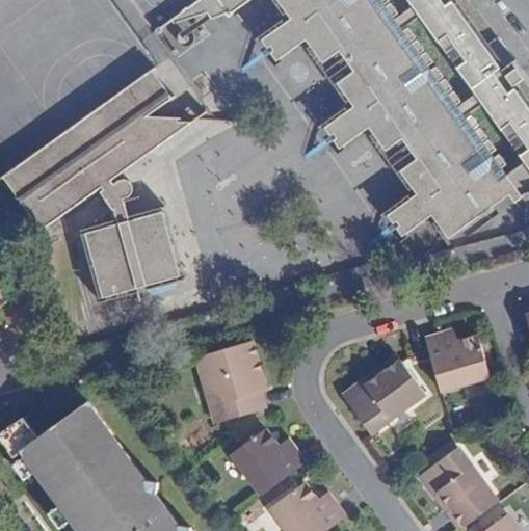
[(450,0),(444,4),(440,0),(195,0),(185,7),(188,11),(184,15),(181,10),(158,26),(159,27),(170,20),(173,22),(206,11),(210,18),(223,12),(222,10),(227,7),(230,11),(236,7),(235,6),(234,7),(233,5),(239,0),(247,0),(272,0),(283,14),(284,12),(283,11),(284,11),(289,18),(282,23),(281,22),(282,21),(282,20),(254,40),(255,41),(263,34),(264,36),(260,38),(265,47),(269,45),(272,49),(269,52),(274,59),(279,57),(280,58),(271,63),(271,64),(299,45),(299,44),(297,45),(297,44),(305,38),(309,46),(308,46),(307,45),(307,46),(322,68),(317,58),(318,58),(320,61),(331,55),(332,56),(338,51),(342,57),(335,61),(336,62),(343,57),(347,63),(340,68),(341,69),(347,64),(351,70),(344,75),(345,76),(335,82),(338,86),(337,87),(331,79),(345,101),(346,101),(346,100),(347,99),(351,105),(345,110),(344,109),(345,108),(316,129),(317,130),(325,124),(326,125),(322,128),(327,136),(332,134),(335,138),(331,140),(337,149),(341,147),(342,148),(334,153),(334,154),(362,134),(362,133),(361,134),(360,132),(366,128),(371,134),(370,135),(369,134),(369,135),(385,157),(378,148),(379,147),(382,151),(393,143),(394,144),(400,140),(404,145),(398,151),(405,147),(408,152),(402,157),(410,153),(413,158),(406,163),(407,164),(398,171),(400,176),(399,177),(393,167),(393,168),(408,190),(408,189),(410,188),(414,194),(407,198),(406,197),(407,197),(407,196),(379,216),(379,217),(388,211),(389,212),(385,215),(391,223),(394,221),(397,226),(394,229),(400,236),(404,234),(404,235),(397,240),(397,241),(426,220),(425,219),(424,220),(423,219),(430,214),(434,220),(433,221),(433,220),(432,221),(448,243),(449,243),(443,234),(444,233),(447,237),(456,231),(457,231),(484,212),(484,211),(483,212),(478,205),(510,182),(520,195),(520,196),(521,197),(522,196),(521,194),(523,192),(524,193),(528,189),(528,105),(516,86),(506,93),(492,72),(500,67),(453,0),(450,0)]
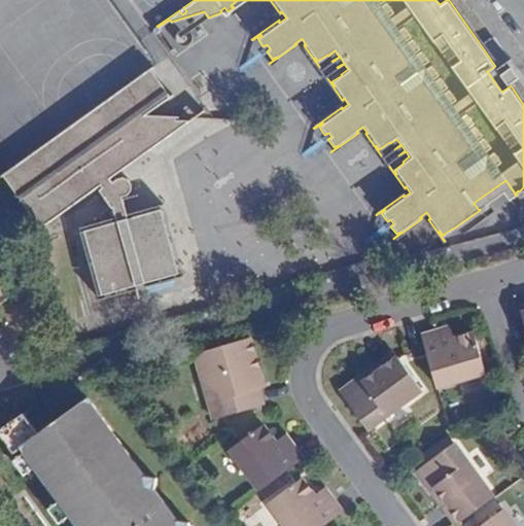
[(505,57),(507,57),(492,36),(491,36),(483,42),(497,63),(505,57)]
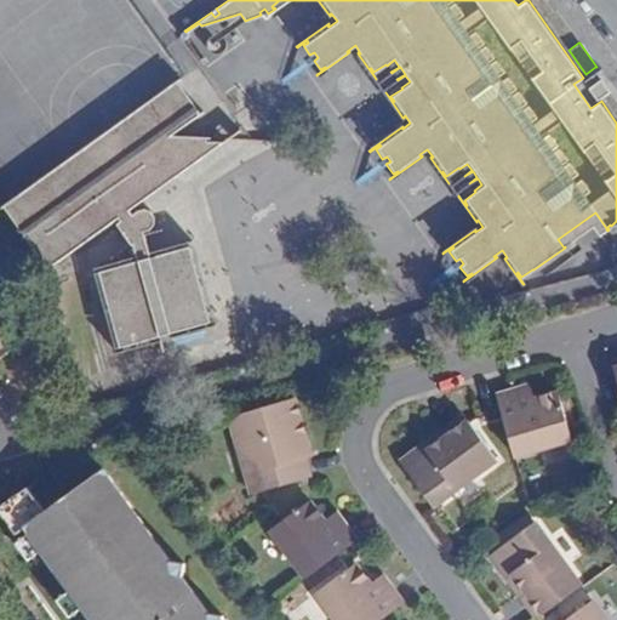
[(604,84),(609,80),(601,69),(600,68),(598,70),(583,81),(588,87),(600,79),(604,84)]
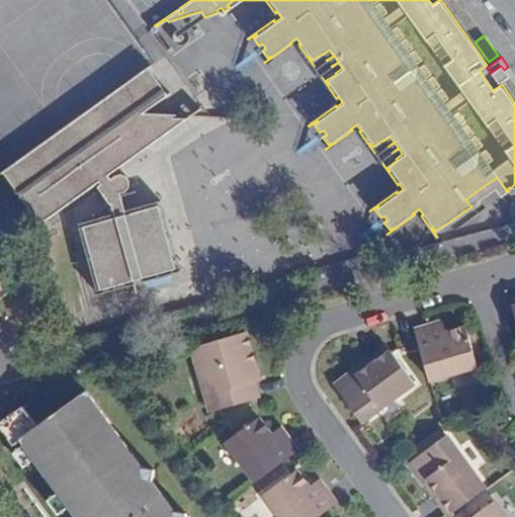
[(38,223),(38,224),(96,182),(98,185),(95,187),(107,204),(108,204),(111,214),(112,214),(112,218),(80,228),(81,229),(83,228),(91,257),(89,257),(89,260),(92,259),(100,288),(98,289),(98,290),(174,268),(174,266),(171,267),(163,238),(166,238),(165,235),(163,236),(155,206),(157,205),(157,204),(123,214),(123,211),(122,210),(119,196),(118,194),(118,193),(124,191),(127,186),(127,180),(124,175),(119,173),(113,175),(109,178),(106,175),(184,118),(184,117),(171,117),(171,114),(175,114),(175,113),(142,112),(169,93),(168,92),(165,94),(165,93),(147,68),(150,66),(149,65),(1,171),(2,172),(24,203),(38,223)]
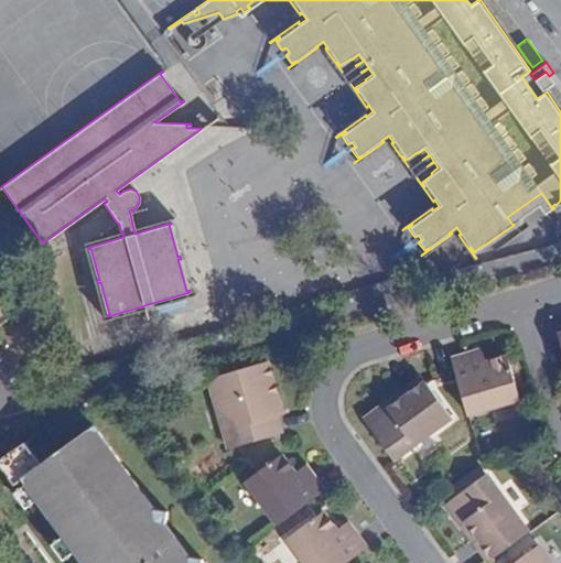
[(553,83),(549,76),(546,72),(535,79),(542,90),(553,83)]
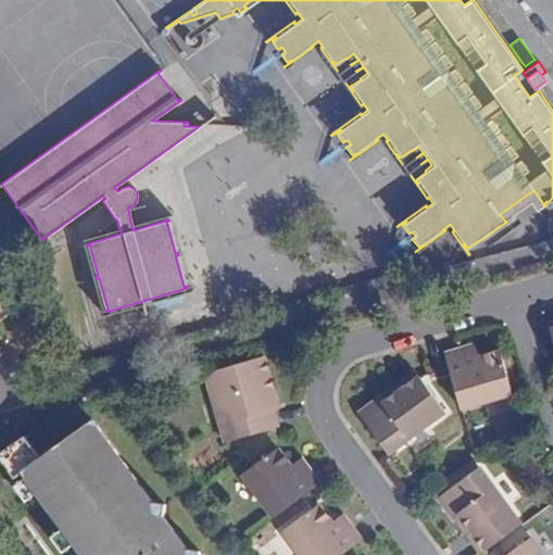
[(0,318),(10,311),(0,295),(0,318)]
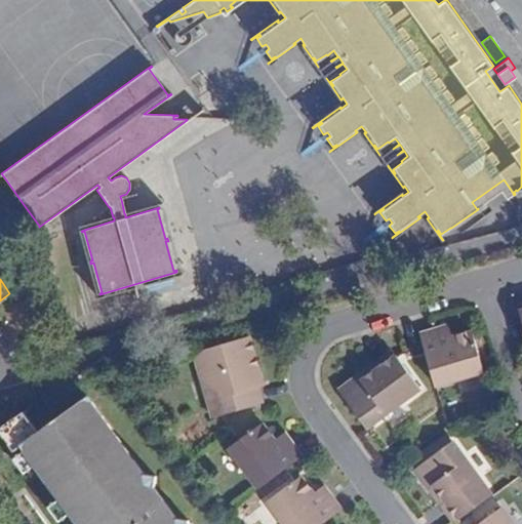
[(445,325),(438,327),(440,334),(447,332),(445,325)]
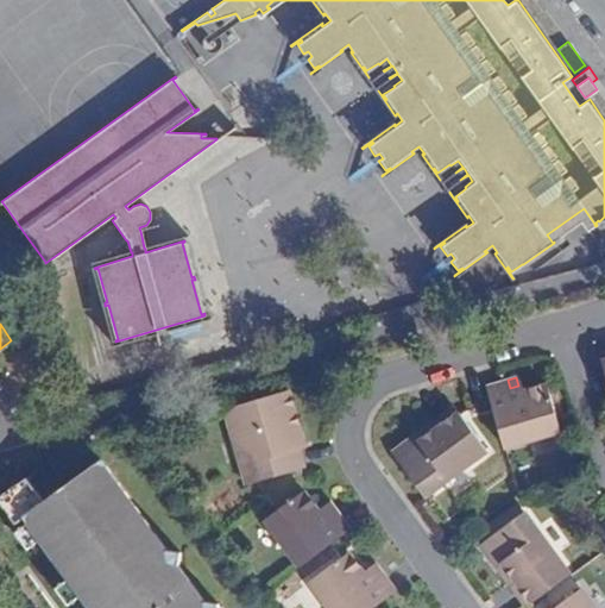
[(485,386),(502,446),(558,431),(544,383),(522,390),(521,390),(518,386),(510,388),(508,380),(485,386)]
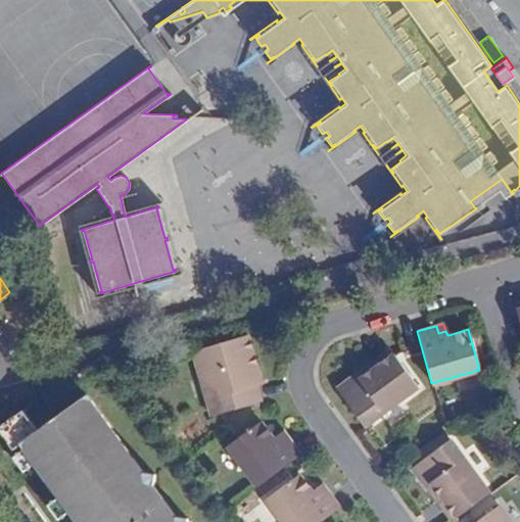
[(245,334),(191,350),(209,416),(260,400),(255,384),(254,384),(254,383),(253,384),(249,371),(255,369),(245,334)]
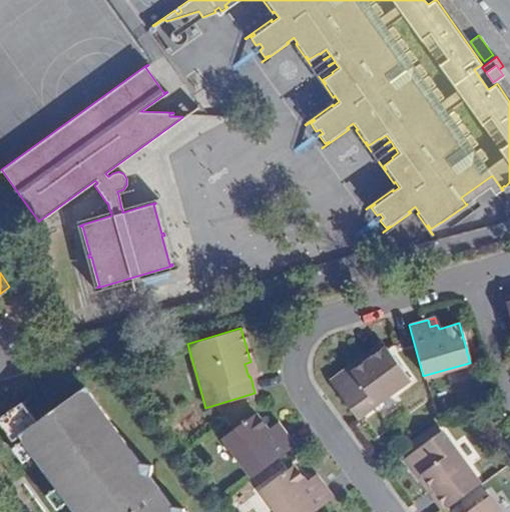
[(381,342),(348,366),(352,371),(385,347),(381,342)]
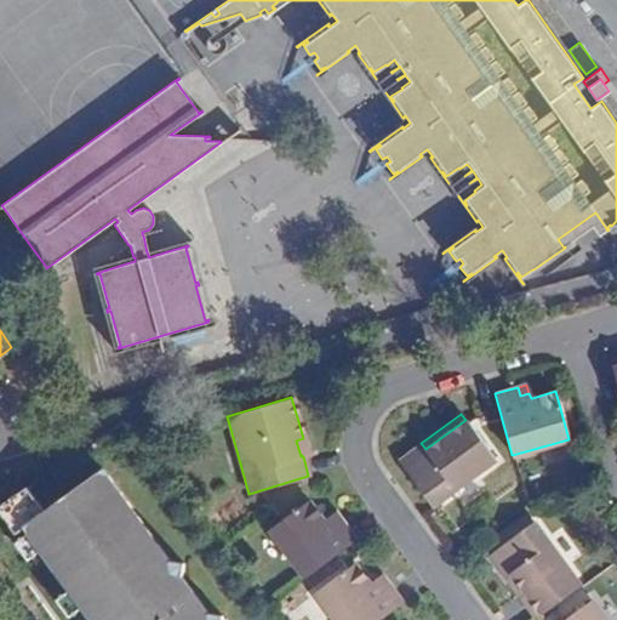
[(398,460),(430,505),(432,506),(495,459),(473,430),(466,420),(426,449),(421,443),(398,460)]
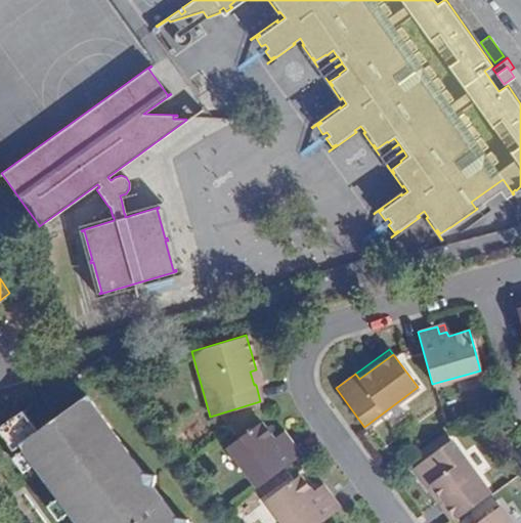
[(260,384),(256,369),(250,372),(254,385),(255,384),(255,385),(260,384)]
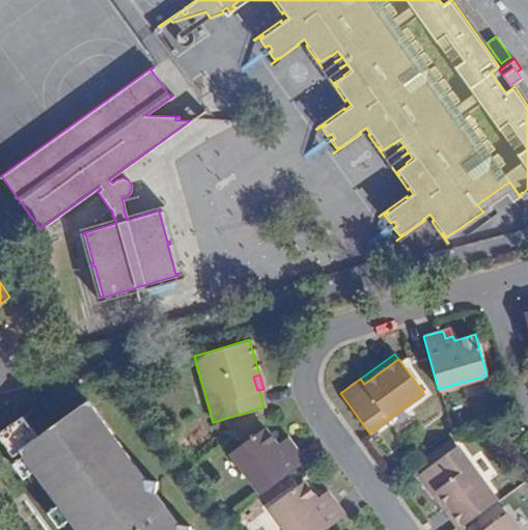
[(188,529),(189,525),(176,524),(155,494),(156,480),(143,478),(86,400),(36,437),(22,416),(0,430),(0,439),(11,455),(19,450),(23,455),(33,469),(58,503),(68,518),(77,529),(188,529)]
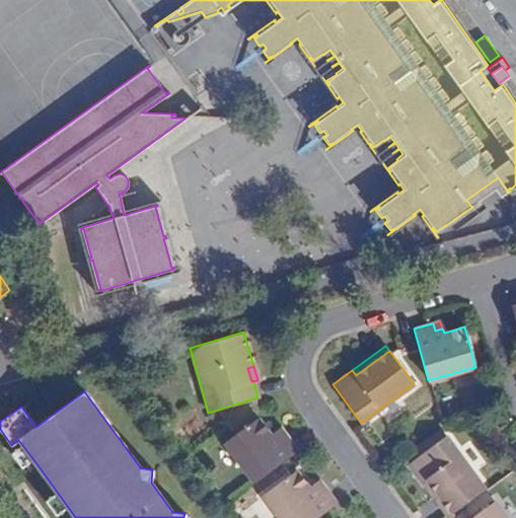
[(256,418),(224,442),(253,482),(296,450),(284,434),(278,438),(274,432),(270,435),(256,418)]
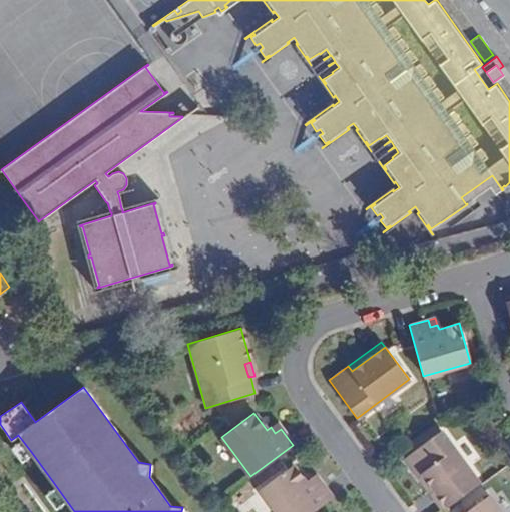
[(276,423),(271,427),(275,433),(281,429),(276,423)]
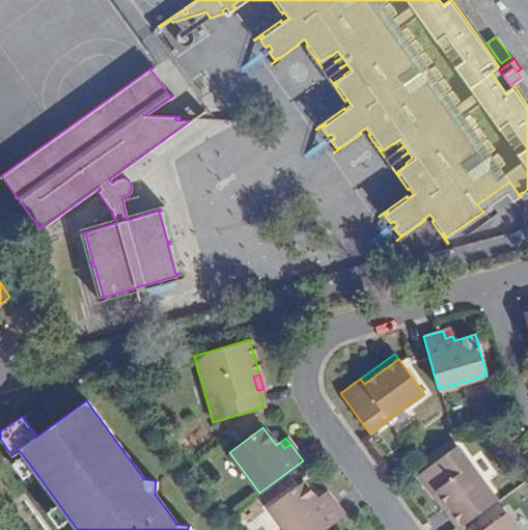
[(456,445),(417,474),(432,494),(437,490),(462,524),(496,499),(456,445)]
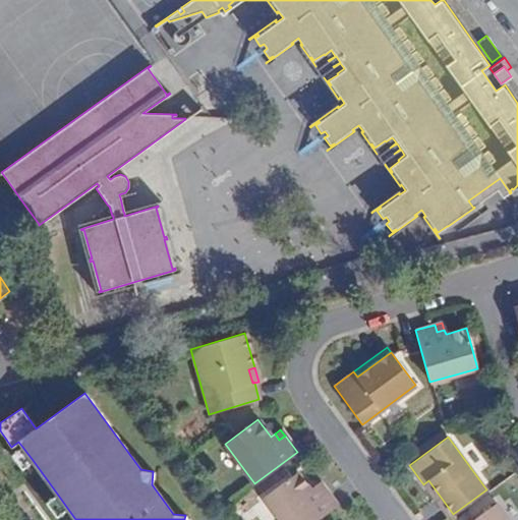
[(33,460),(22,447),(11,454),(21,467),(33,460)]
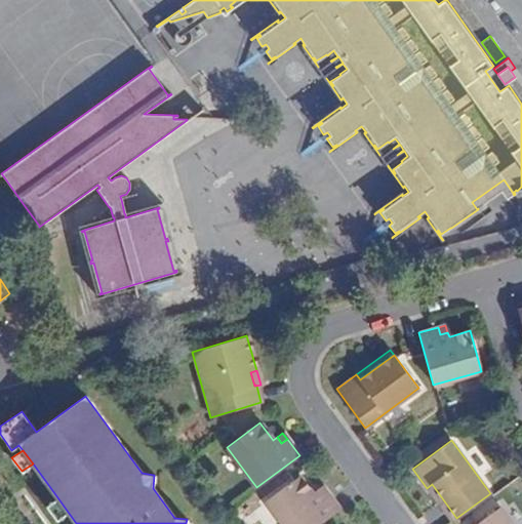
[(282,523),(317,523),(338,509),(326,492),(321,496),(316,490),(312,493),(299,476),(266,500),(282,523)]
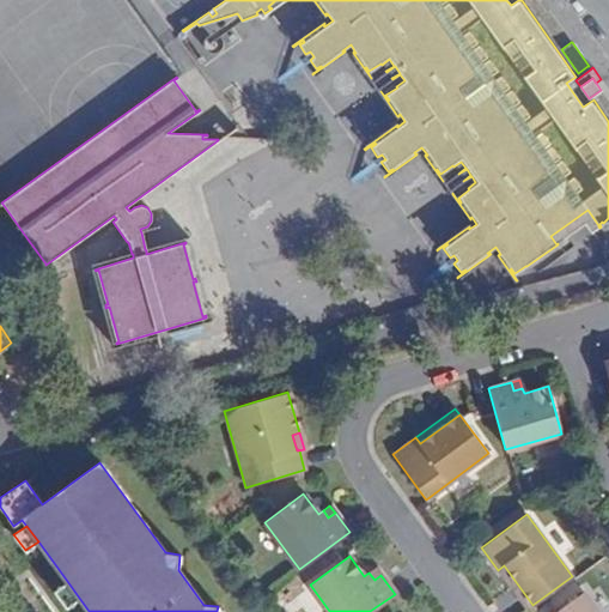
[(498,570),(528,610),(533,605),(504,565),(498,570)]
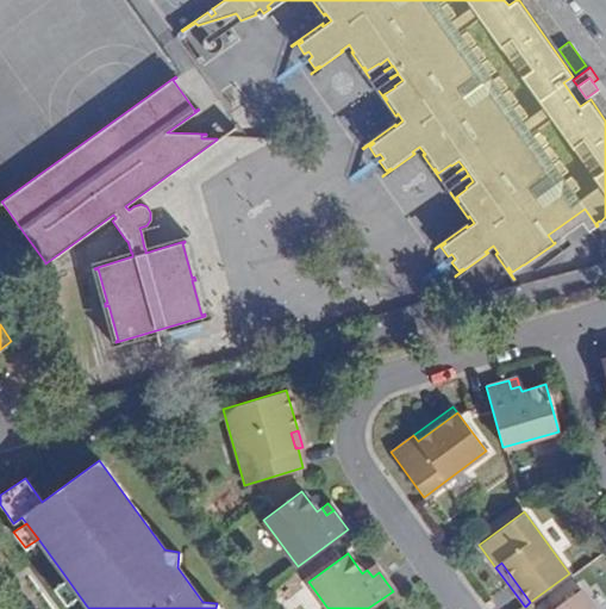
[(373,564),(367,570),(373,577),(379,572),(373,564)]
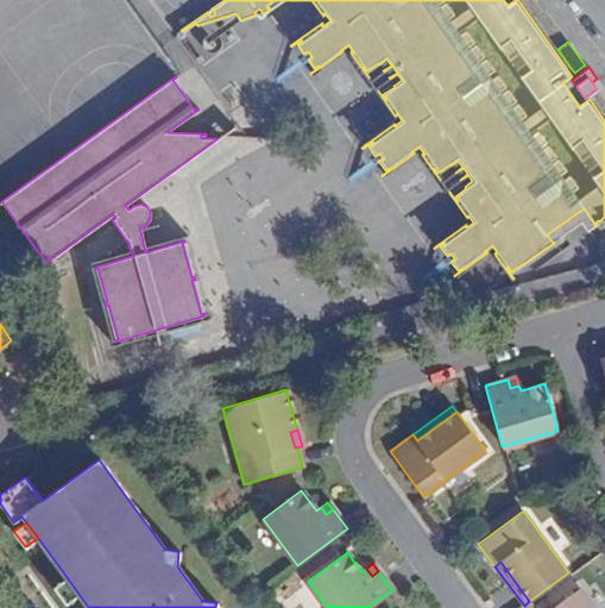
[(79,594),(67,577),(54,588),(65,602),(79,594)]
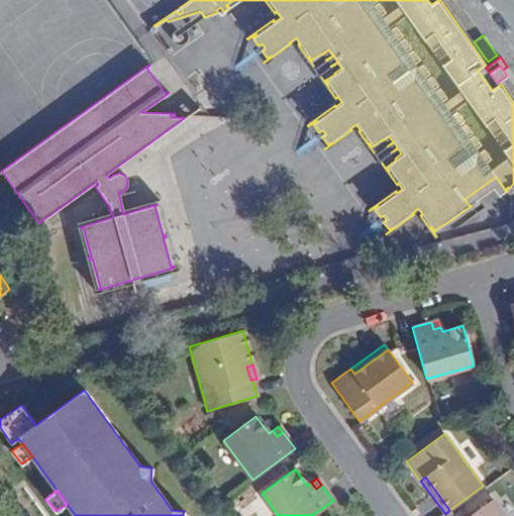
[(505,515),(492,498),(467,515),(505,515)]
